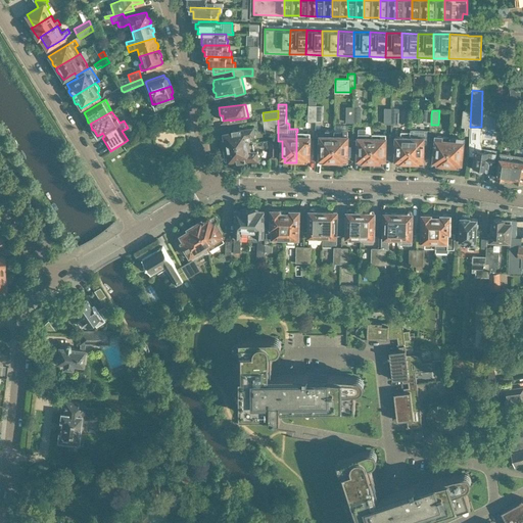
[(144,112),(135,117),(137,123),(146,117),(144,112)]
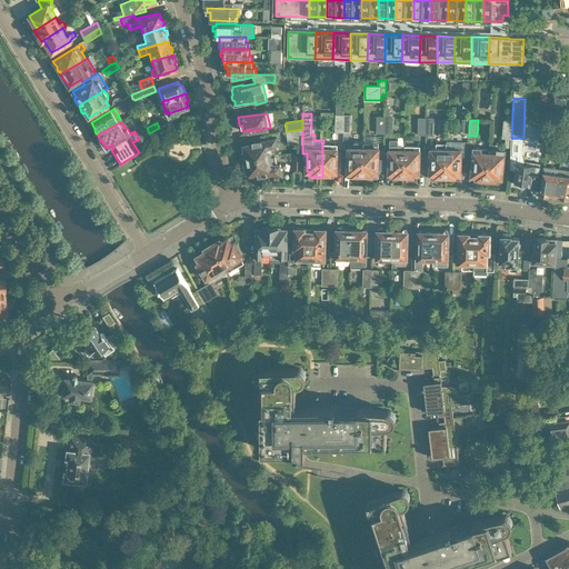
[(302,142),(302,129),(287,131),(289,141),(302,142)]
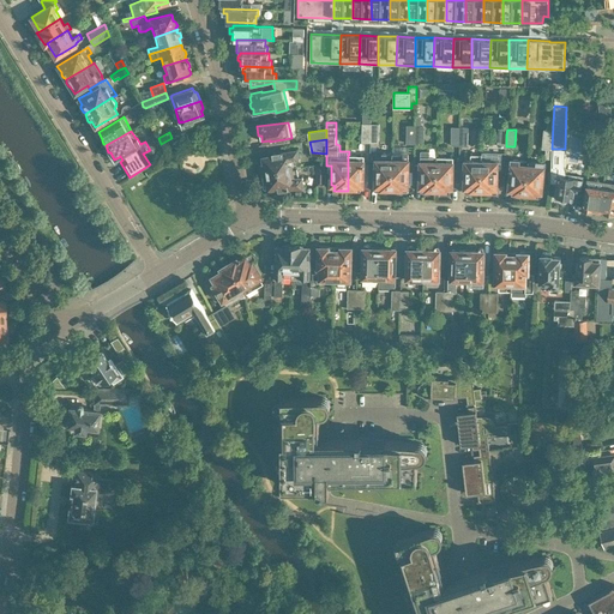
[(275,152),(275,155),(264,156),(264,162),(263,162),(264,173),(298,168),(296,158),(300,157),(299,148),(275,152)]
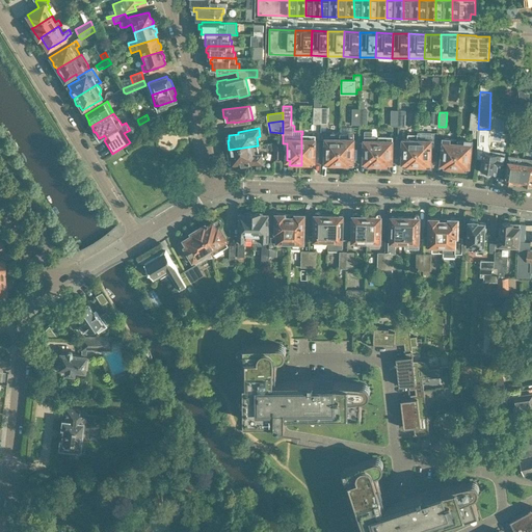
[(478,129),(478,151),(484,152),(481,171),(490,174),(490,171),(495,171),(495,173),(495,174),(496,174),(497,174),(497,173),(498,166),(503,167),(505,155),(506,153),(500,152),(500,154),(491,153),(489,145),(489,129),(478,129)]
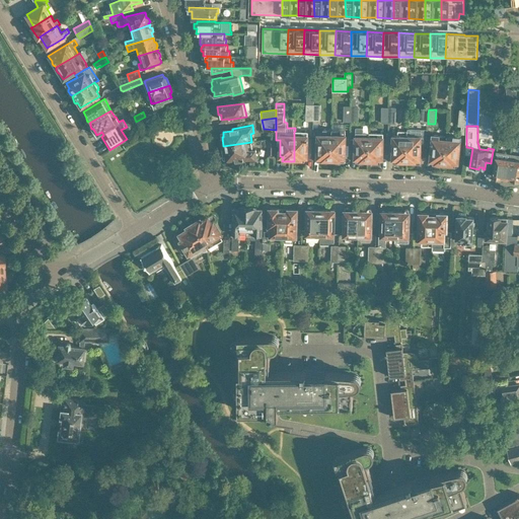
[(369,162),(370,133),(362,133),(362,128),(357,128),(356,135),(356,157),(358,158),(358,162),(369,162)]
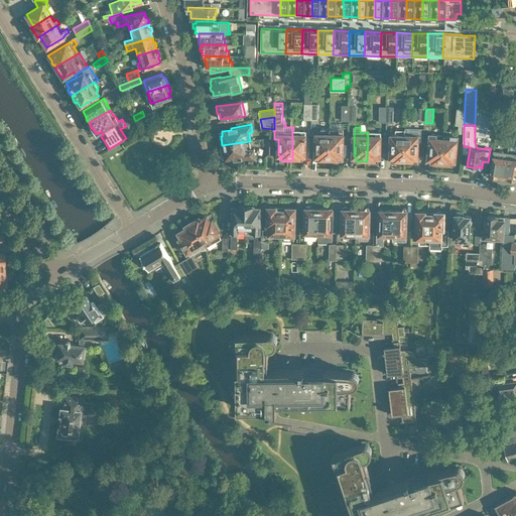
[(330,158),(330,128),(323,128),(321,132),(316,132),(315,160),(321,160),(321,158),(330,158)]
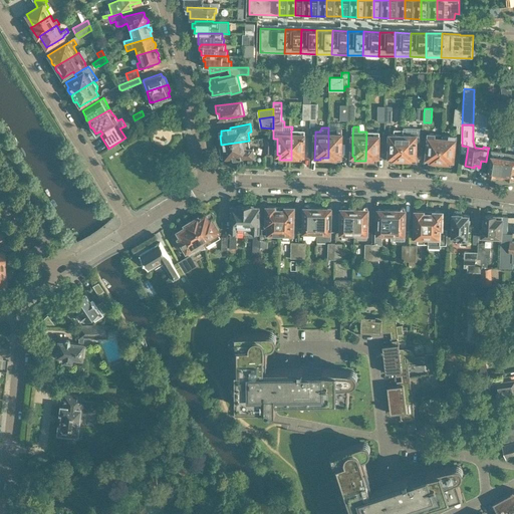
[(342,129),(328,127),(328,158),(336,158),(336,160),(342,161),(342,133),(342,129)]
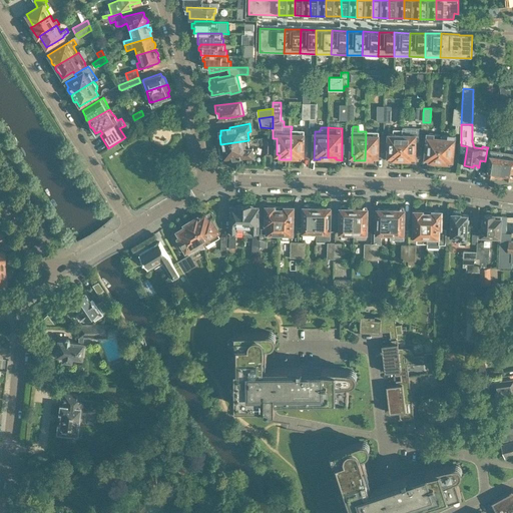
[(403,129),(403,159),(410,159),(410,161),(416,161),(416,141),(419,141),(419,129),(403,128),(403,129)]
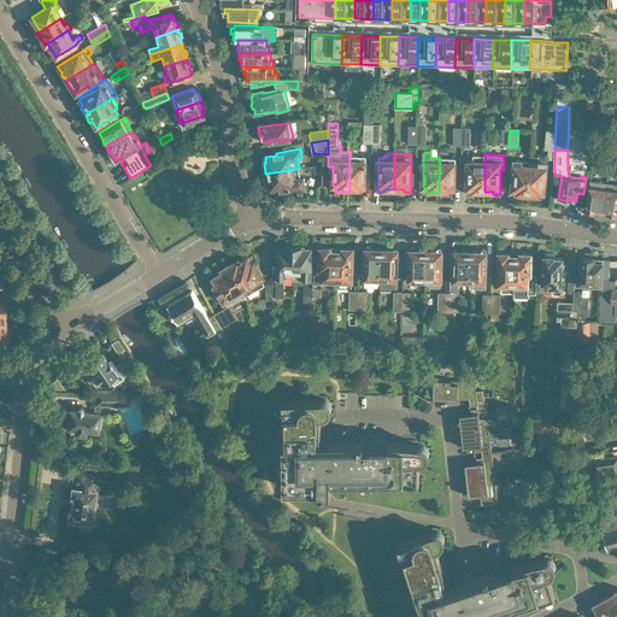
[(365,157),(351,156),(350,156),(350,192),(363,192),(363,187),(365,187),(365,157)]
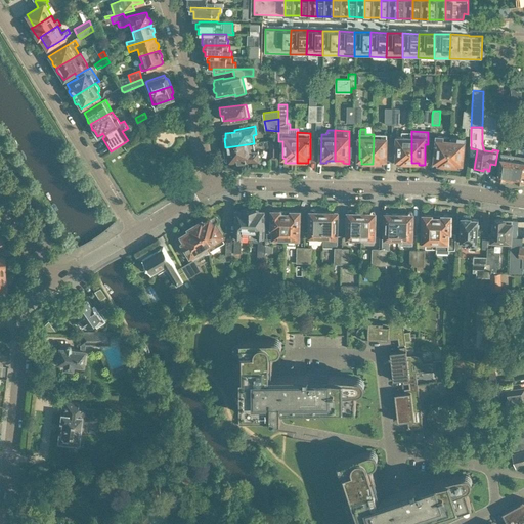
[(411,132),(402,132),(402,135),(397,135),(397,164),(403,165),(403,162),(411,163),(411,132)]
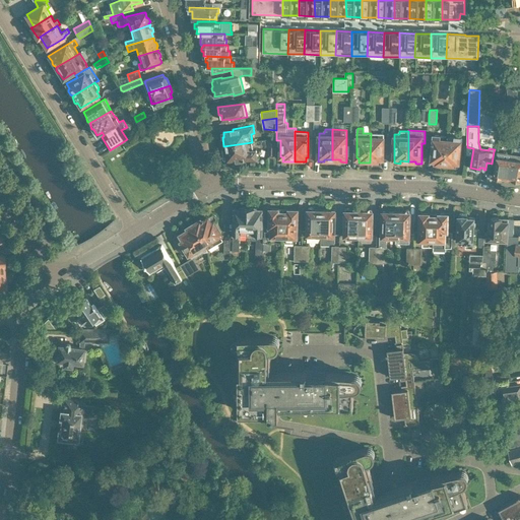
[(384,133),(371,133),(370,163),(381,164),(382,158),(384,158),(384,133)]
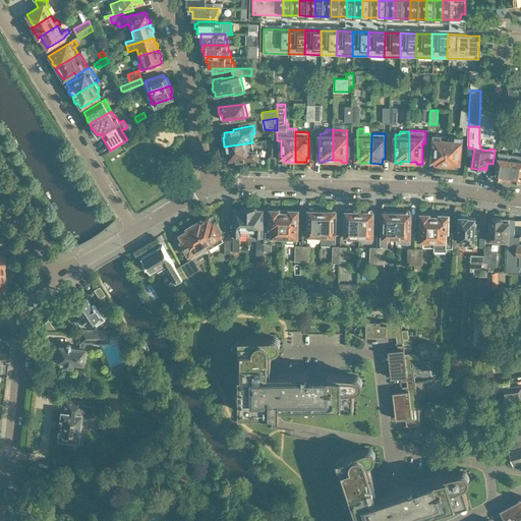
[(446,166),(448,140),(440,140),(441,136),(435,135),(432,161),(435,161),(433,165),(446,166)]
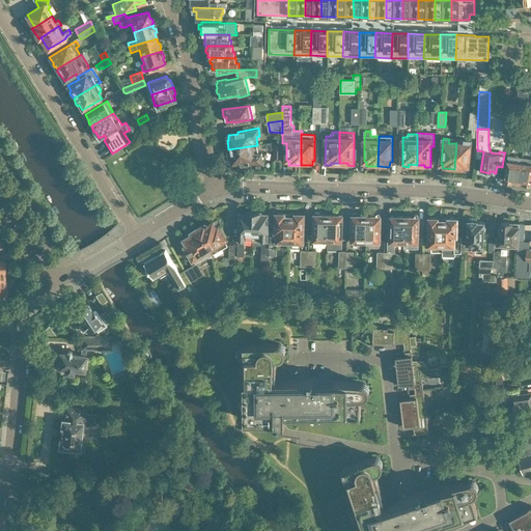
[(456,143),(454,169),(466,170),(466,166),(469,166),(472,141),(456,140),(456,143)]
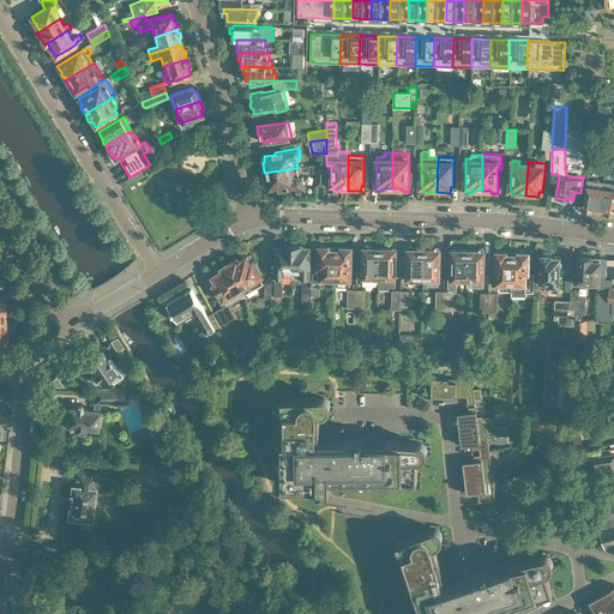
[(299,176),(298,168),(264,173),(265,182),(264,186),(264,187),(266,190),(280,187),(280,190),(296,187),(305,187),(304,176),(299,176)]
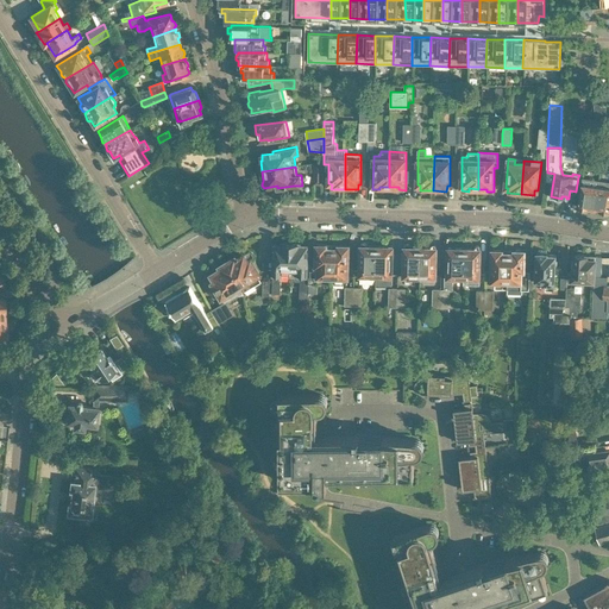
[(595,208),(598,180),(583,177),(578,206),(595,208)]
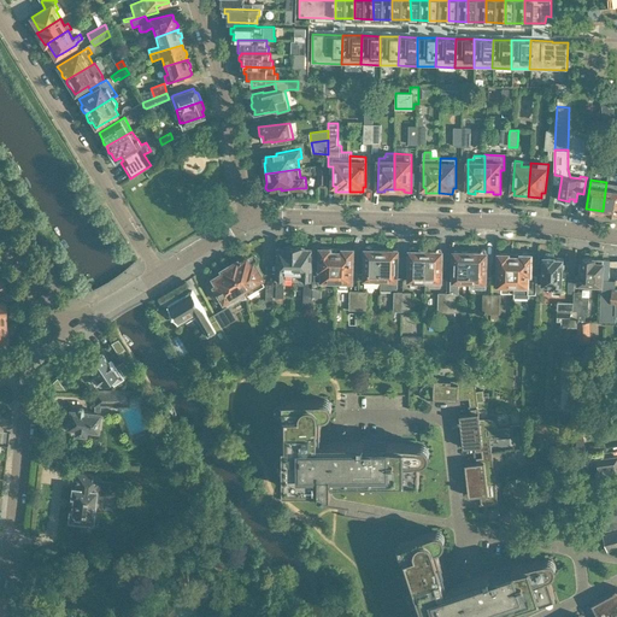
[(616,213),(616,183),(606,182),(603,211),(616,213)]
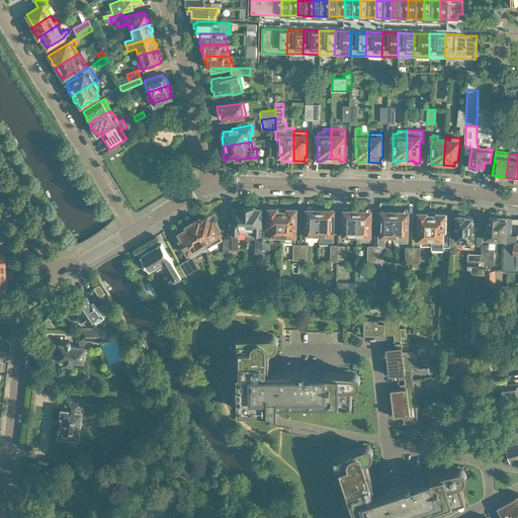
[(320,235),(321,209),(312,209),(312,208),(312,207),(311,207),(311,206),(310,206),(309,206),(308,206),(308,207),(307,208),(307,214),(307,235),(320,235)]
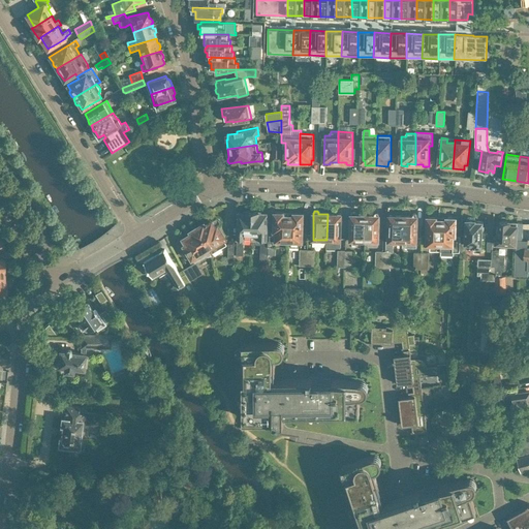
[(252,240),(253,212),(245,212),(245,213),(238,213),(238,244),(235,244),(235,254),(235,263),(239,263),(240,254),(244,255),(245,240),(252,240)]
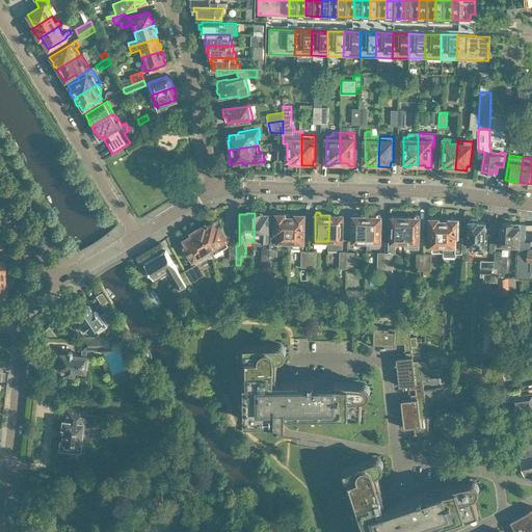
[(268,242),(268,215),(262,215),(262,213),(255,213),(254,241),(262,241),(262,245),(263,245),(262,262),(269,263),(270,248),(269,248),(269,241),(268,242)]
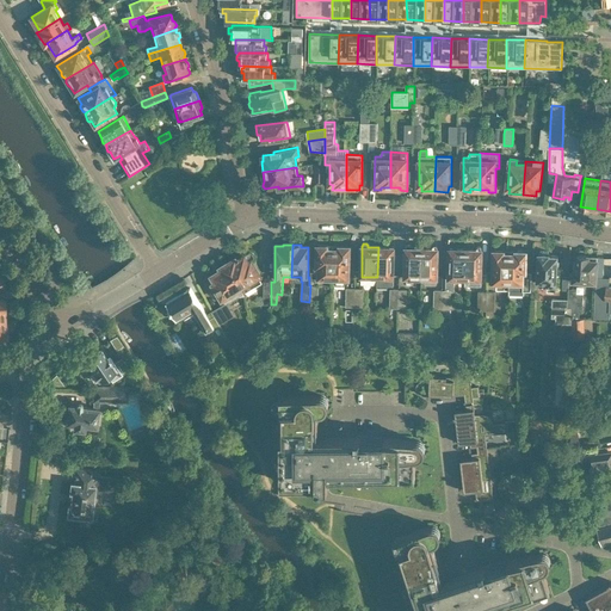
[(333,284),(334,246),(318,245),(316,267),(313,267),(312,277),(309,277),(309,285),(310,285),(319,285),(320,284),(333,284)]
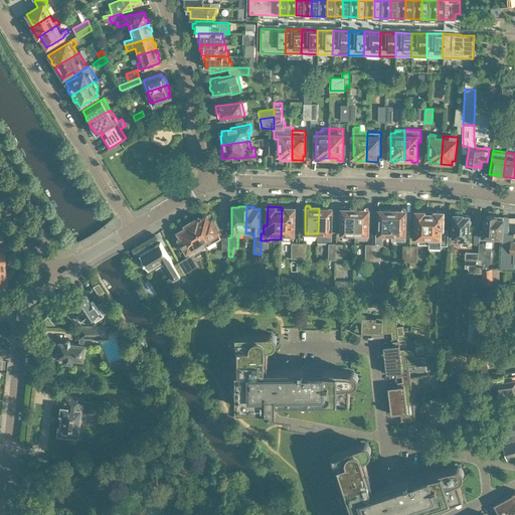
[(355,236),(356,209),(347,209),(347,208),(346,207),(346,206),(345,206),(344,206),(343,206),(343,207),(342,207),(342,208),(341,236),(355,236)]
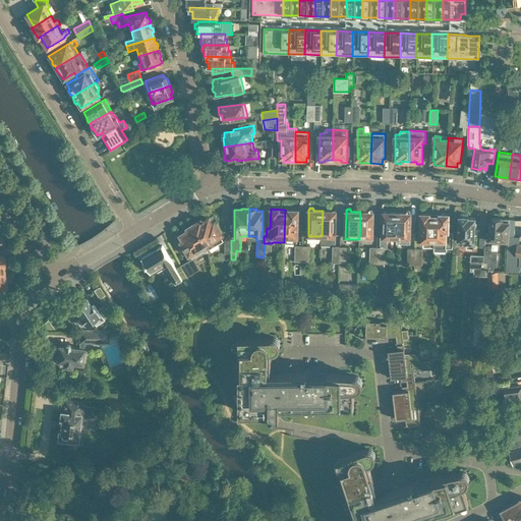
[(373,218),(373,212),(373,211),(373,210),(372,210),(371,210),(371,209),(370,209),(370,210),(369,210),(368,210),(368,211),(368,212),(360,212),(359,239),(368,239),(368,238),(373,238),(374,218),(373,218)]
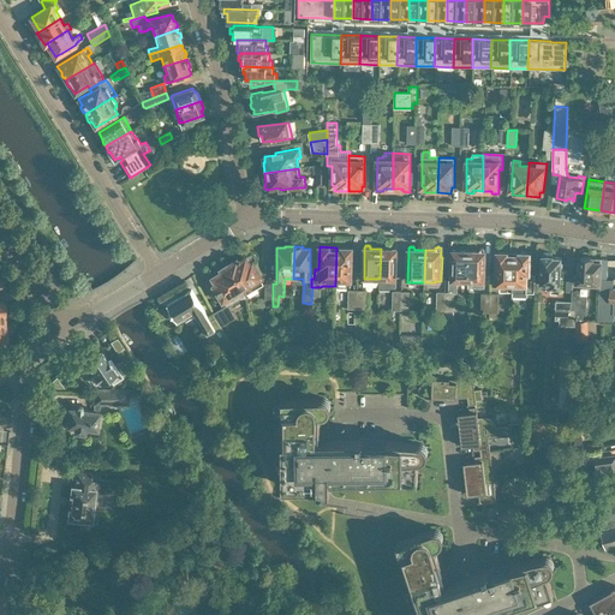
[(353,248),(336,248),(335,286),(347,286),(348,281),(352,281),(353,248)]
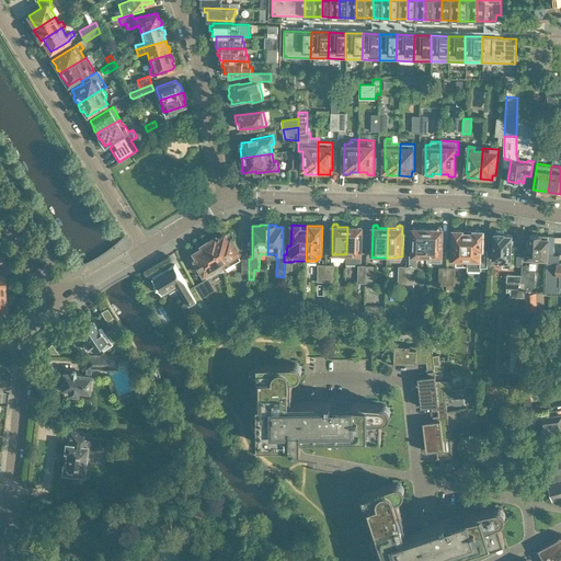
[(356,227),(347,227),(346,254),(362,255),(362,233),(362,227),(356,227)]
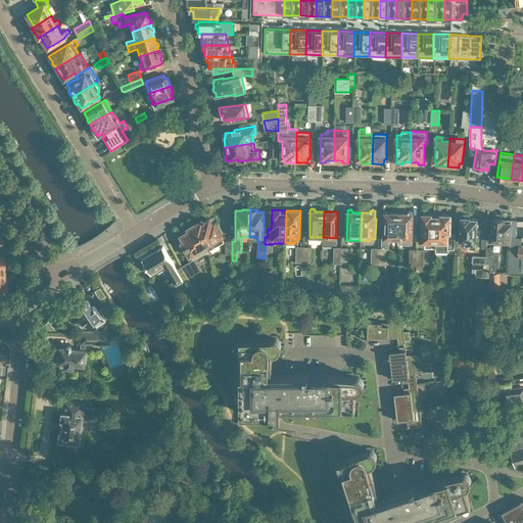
[(398,239),(397,245),(412,245),(412,214),(412,212),(411,211),(410,211),(409,211),(408,211),(408,212),(407,212),(407,214),(398,214),(398,239)]
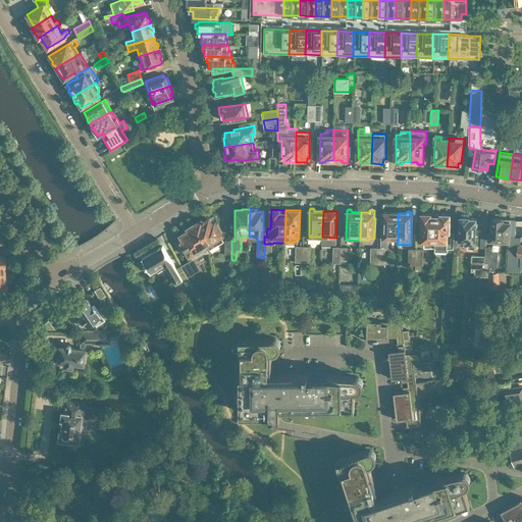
[(398,239),(398,213),(389,213),(389,212),(384,212),(384,218),(383,218),(383,231),(381,231),(380,248),(378,248),(378,263),(384,263),(384,249),(387,249),(387,239),(398,239)]
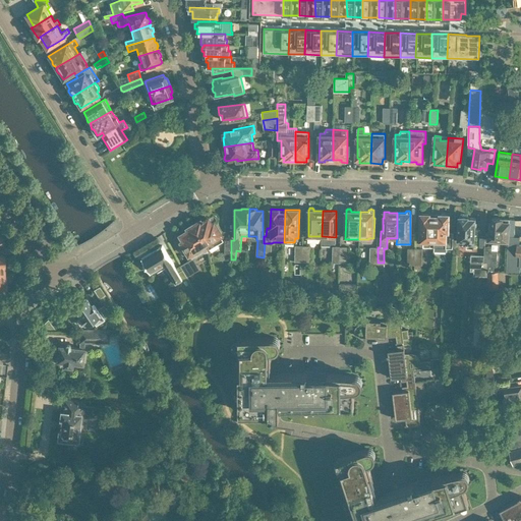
[(435,246),(435,214),(420,214),(420,241),(424,241),(424,246),(435,246)]
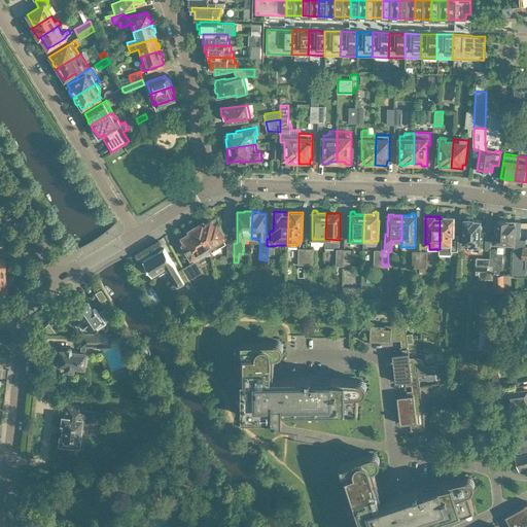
[(458,243),(458,235),(454,235),(454,216),(440,216),(440,249),(440,252),(452,252),(452,250),(458,250),(458,243)]
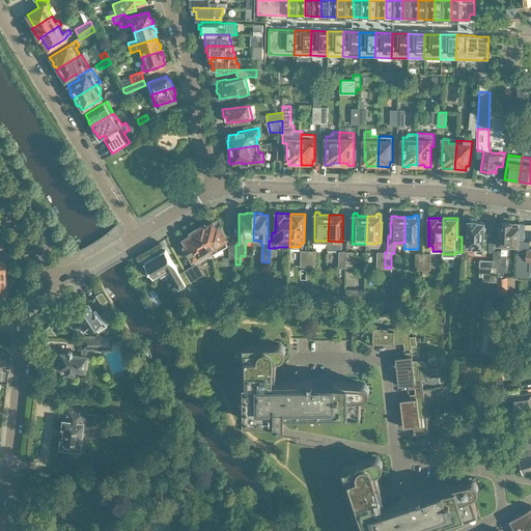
[(468,236),(462,236),(462,245),(475,245),(475,248),(476,248),(476,253),(483,253),(484,248),(484,222),(478,222),(478,221),(476,221),(476,219),(470,218),(470,220),(468,220),(468,236)]
